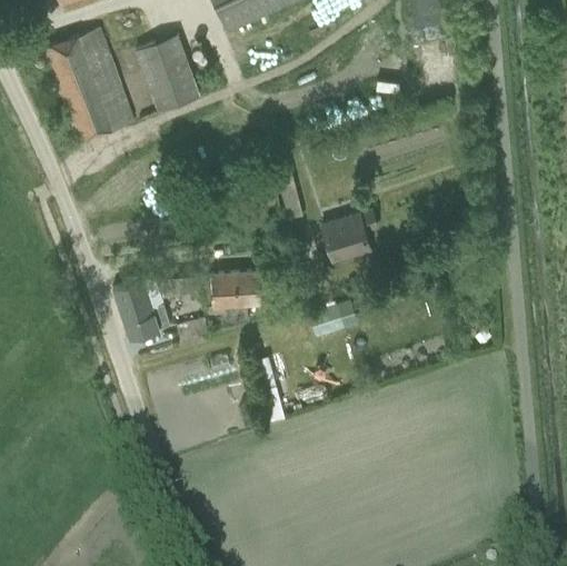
[(212,0),(228,31),(292,0),(212,0)]
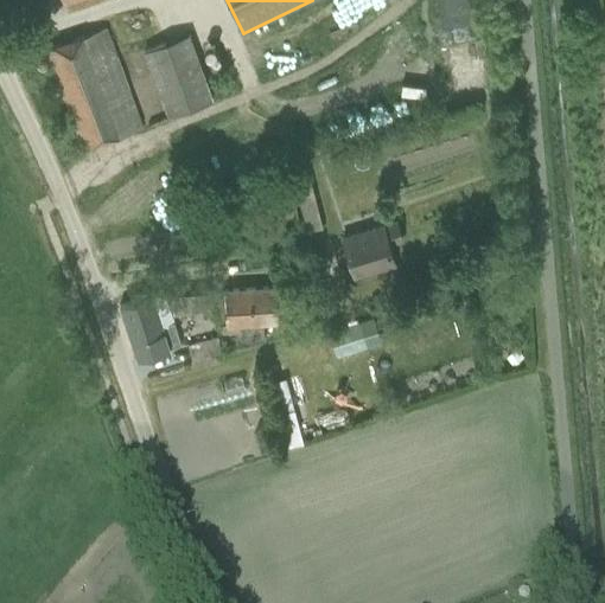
[(107,31),(46,53),(82,153),(144,130),(107,31)]
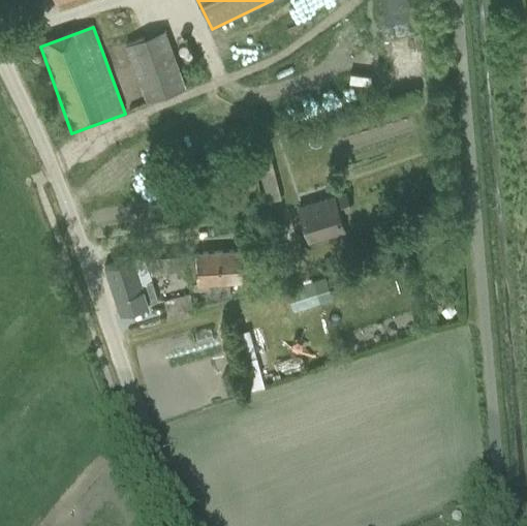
[(165,33),(125,48),(147,105),(186,90),(165,33)]
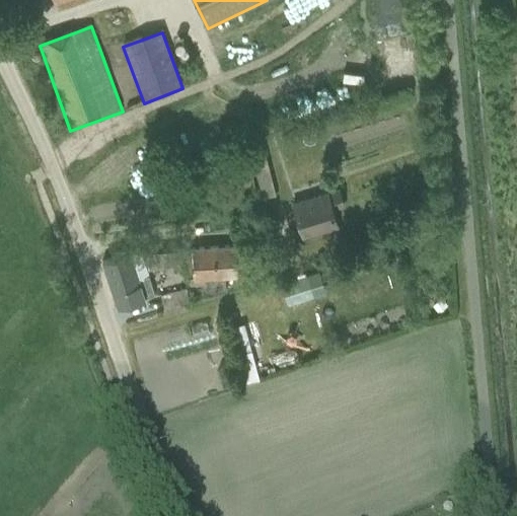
[(257,196),(246,156),(227,161),(237,201),(257,196)]
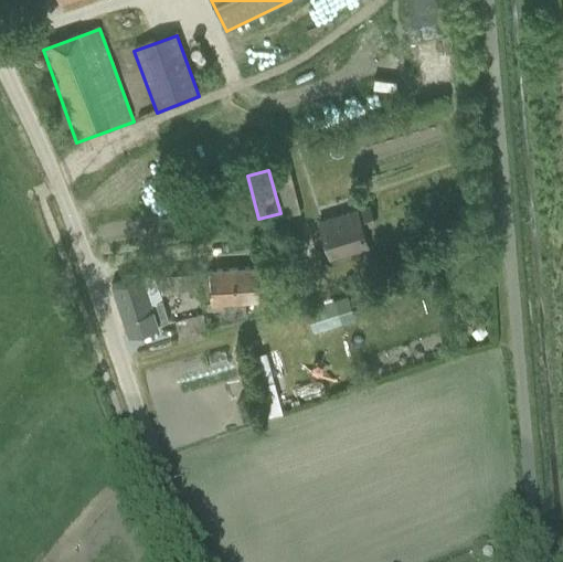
[(290,177),(276,180),(286,220),(301,216),(290,177)]
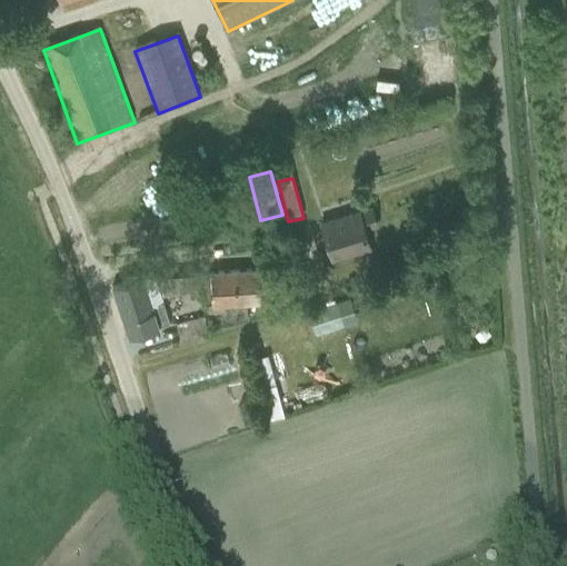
[(374,210),(321,226),(332,264),(371,251),(367,235),(379,230),(374,210)]
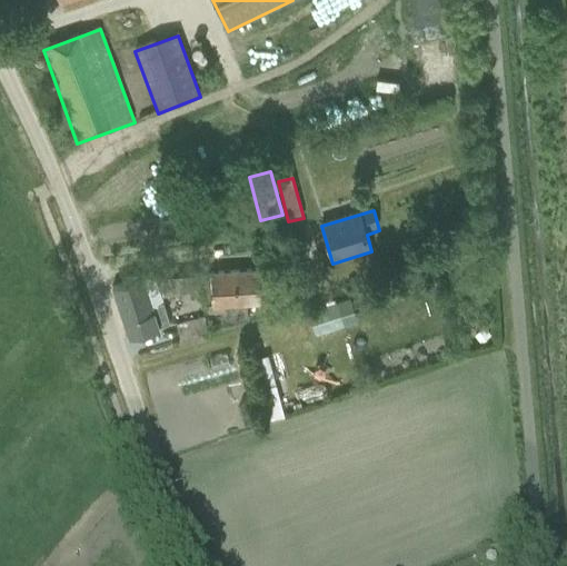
[(228,324),(248,323),(247,305),(261,304),(259,270),(211,272),(211,276),(200,278),(205,311),(208,311),(208,316),(227,315),(228,324)]
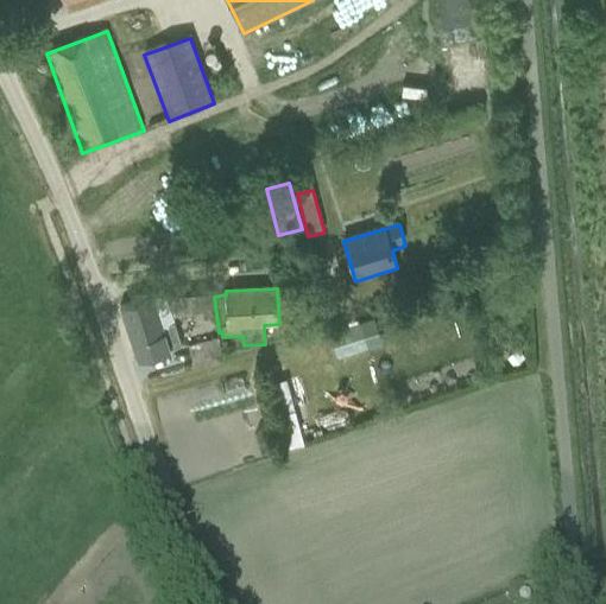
[(212,294),(171,298),(175,319),(214,316),(212,294)]
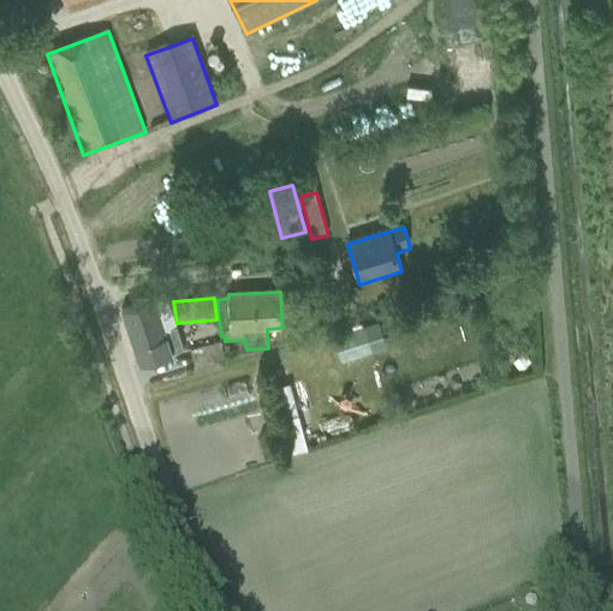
[(123,315),(141,369),(184,353),(168,299),(123,315)]
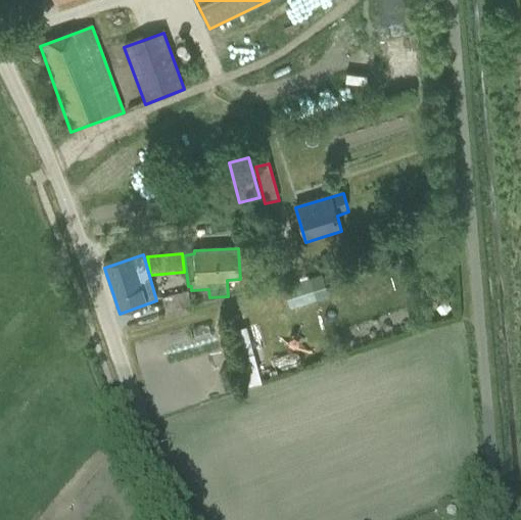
[(252,292),(277,285),(276,281),(279,281),(273,262),(249,269),(253,285),(251,286),(252,292)]
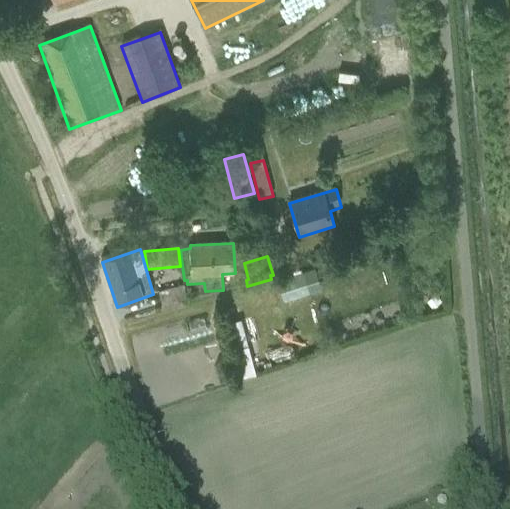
[(303,273),(277,282),(283,303),(310,295),(303,273)]
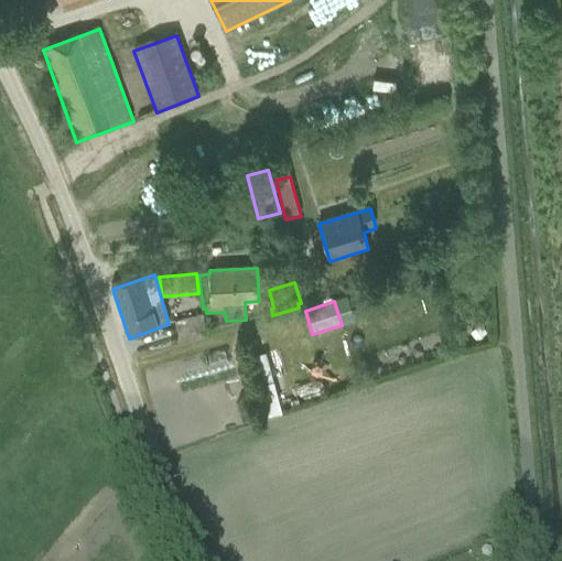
[(206,334),(203,316),(175,324),(180,341),(206,334)]
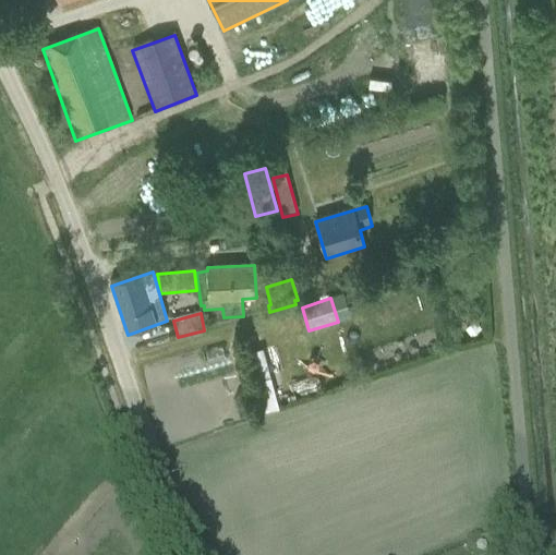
[(262,351),(248,354),(255,383),(269,378),(262,351)]
